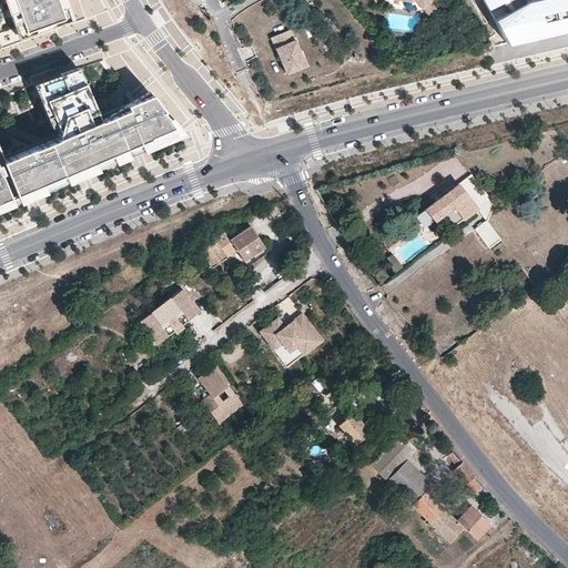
[(0,0),(0,47),(19,41),(70,22),(62,0),(0,0)]
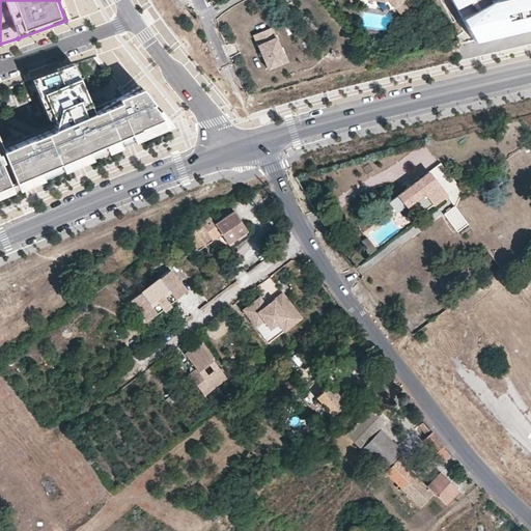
[(530,0),(453,0),(460,11),(455,15),(468,38),(475,36),(530,24),(530,0)]
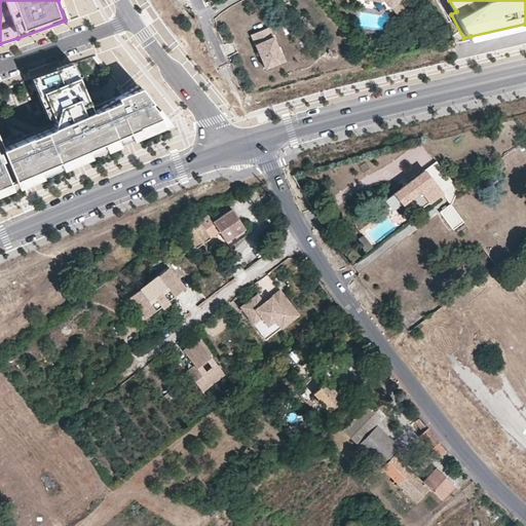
[(406,11),(399,2),(390,8),(398,17),(406,11)]
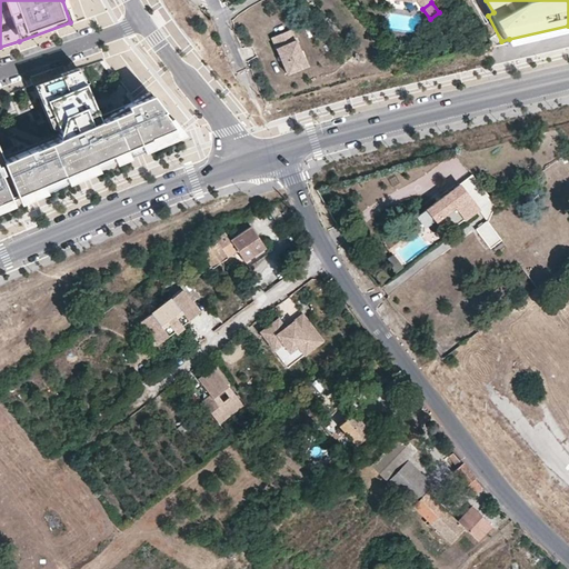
[(290,28),(271,36),(286,72),(305,63),(290,28)]
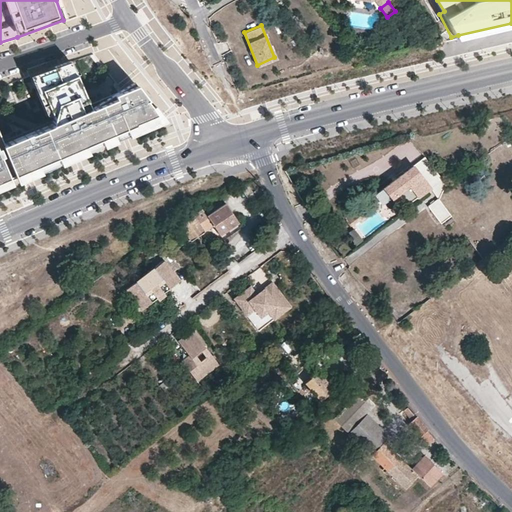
[(0,186),(33,173),(79,154),(128,134),(162,120),(149,103),(137,87),(121,93),(115,96),(118,100),(95,109),(74,61),(30,77),(51,127),(4,146),(0,135),(0,186)]
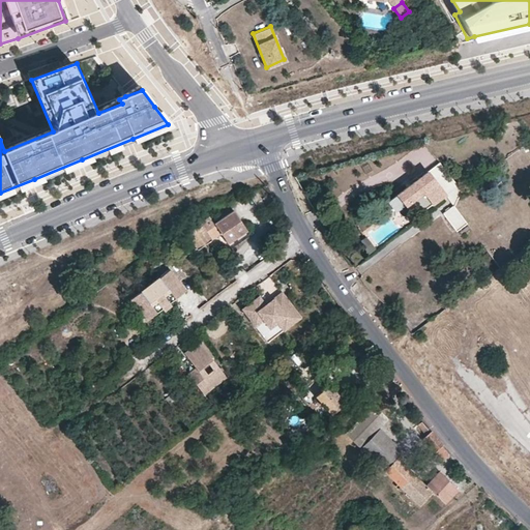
[(444,194),(428,172),(387,202),(395,212),(423,192),(433,203),(444,194)]
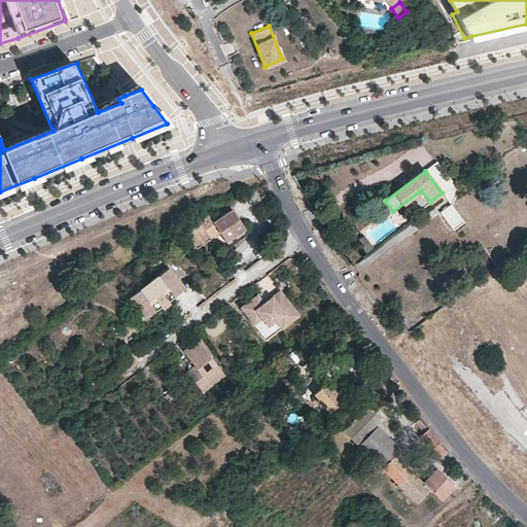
[(453,231),(464,222),(451,203),(440,211),(453,231)]
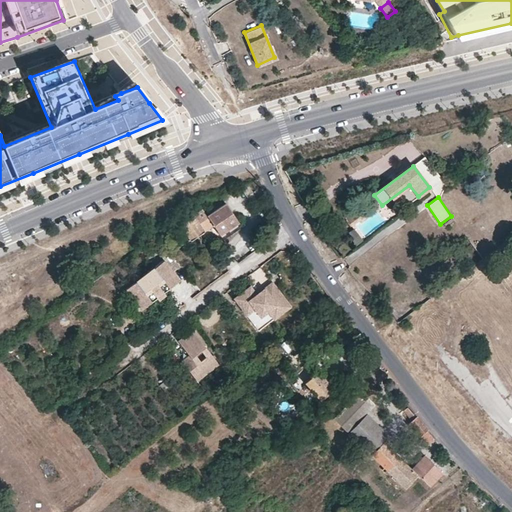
[(203,214),(201,211),(178,223),(187,240),(212,226),(217,234),(237,223),(225,201),(203,214)]
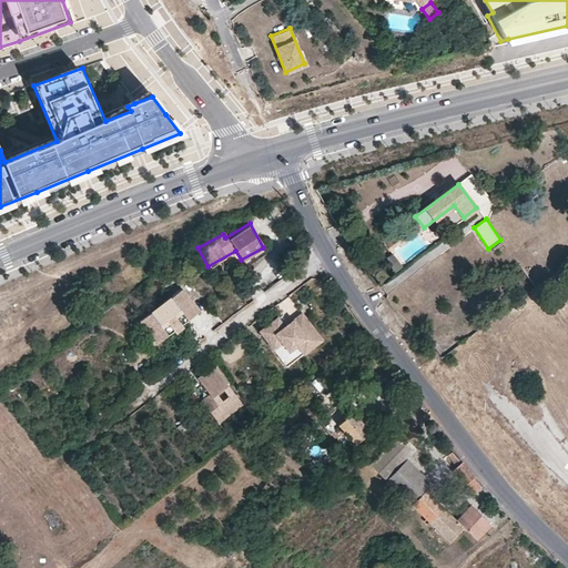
[(402,266),(392,253),(384,260),(394,272),(402,266)]
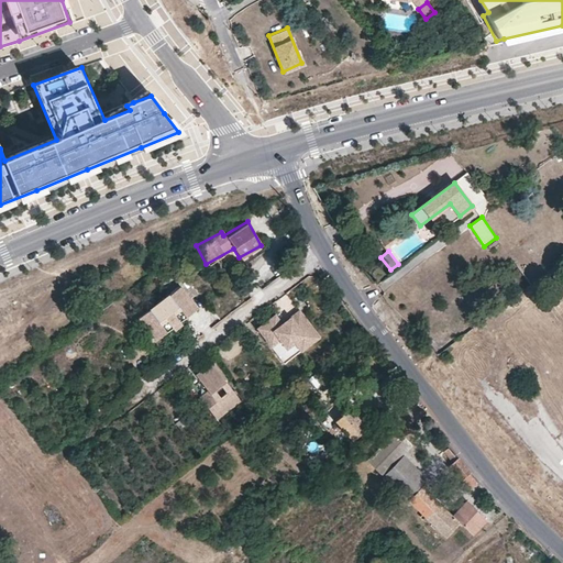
[(280,320),(275,313),(255,327),(282,364),(320,337),(299,307),(280,320)]
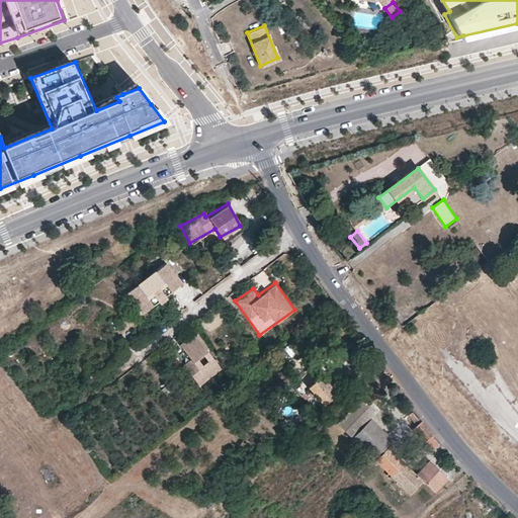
[(194,333),(178,345),(189,359),(181,365),(196,386),(221,368),(194,333)]
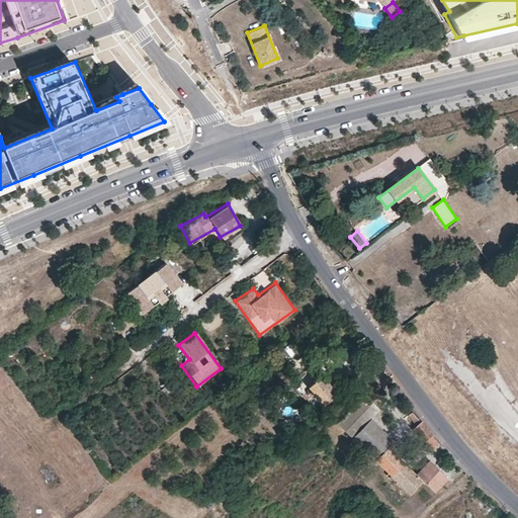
[(323,405),(337,392),(321,373),(306,386),(323,405)]
